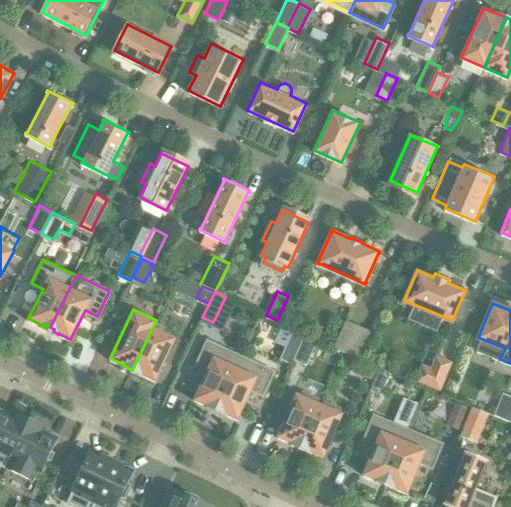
[(346,318),(334,345),(359,356),(371,329),(346,318)]
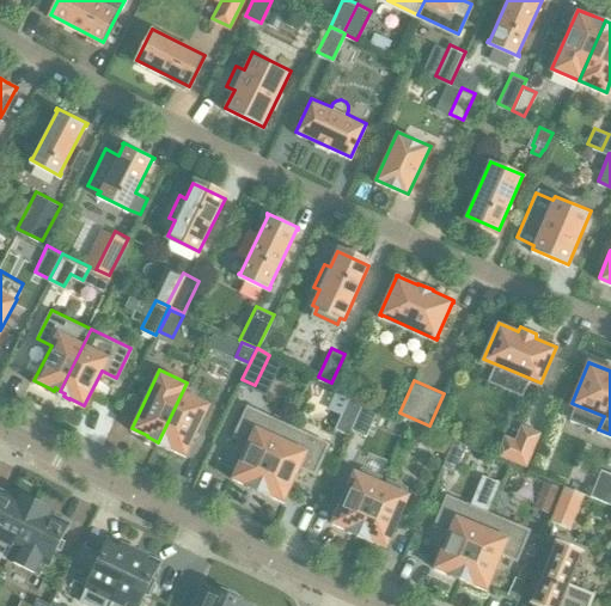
[(187,383),(158,442),(169,447),(170,446),(185,454),(209,403),(183,391),(187,383)]
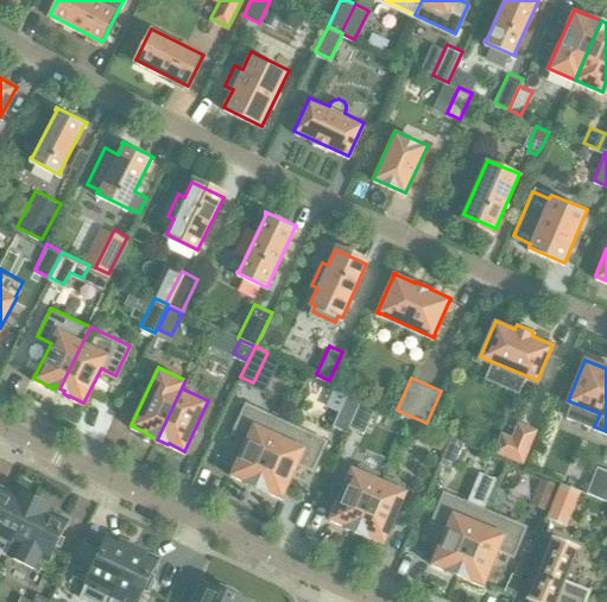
[(348,388),(333,424),(347,430),(362,395),(348,388)]
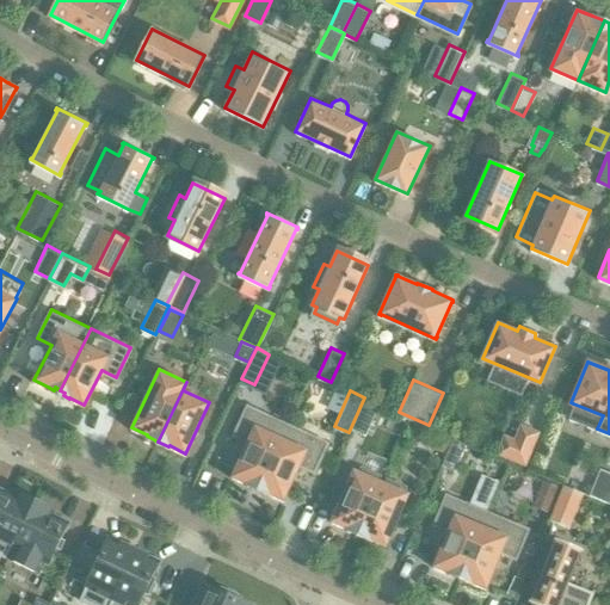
[(364,397),(351,426),(365,432),(379,403),(364,397)]
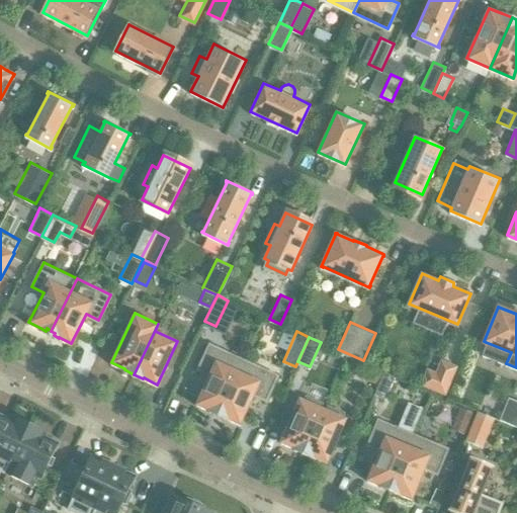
[(214,409),(220,411),(244,357),(209,342),(197,367),(210,373),(196,403),(208,409),(213,412),(214,409)]
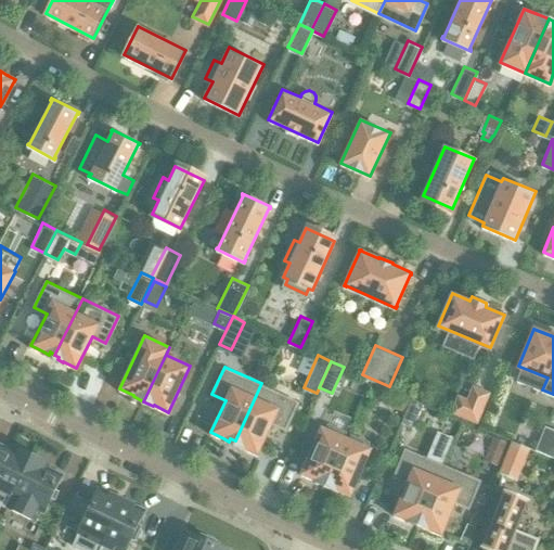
[(261,383),(235,440),(240,443),(239,445),(244,448),(244,447),(257,453),(272,422),(285,427),(298,400),(261,383)]
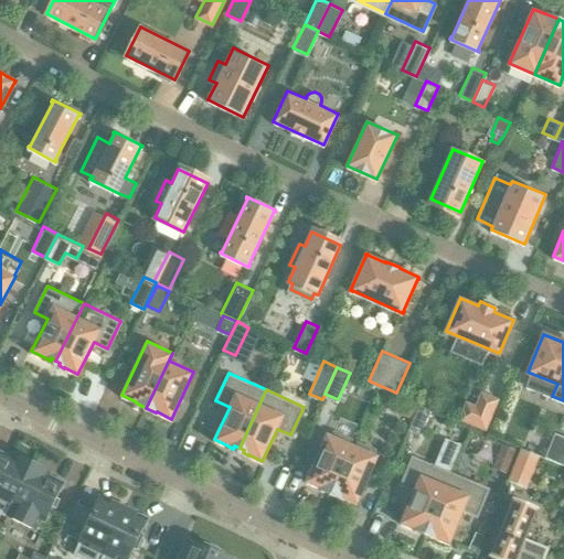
[(497,398),(482,391),(477,405),(467,401),(461,416),(486,426),(497,398)]
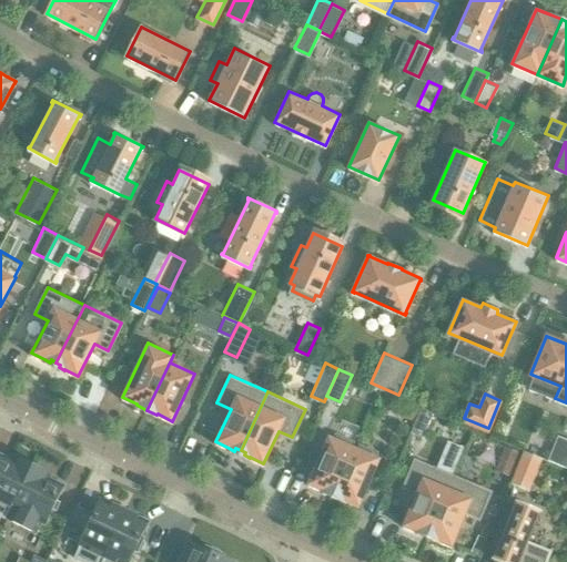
[(419,406),(409,401),(406,410),(408,415),(414,418),(419,406)]
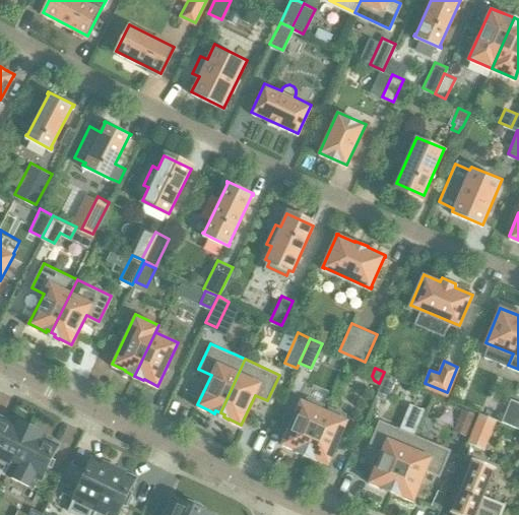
[(376,394),(387,398),(397,377),(386,372),(376,394)]
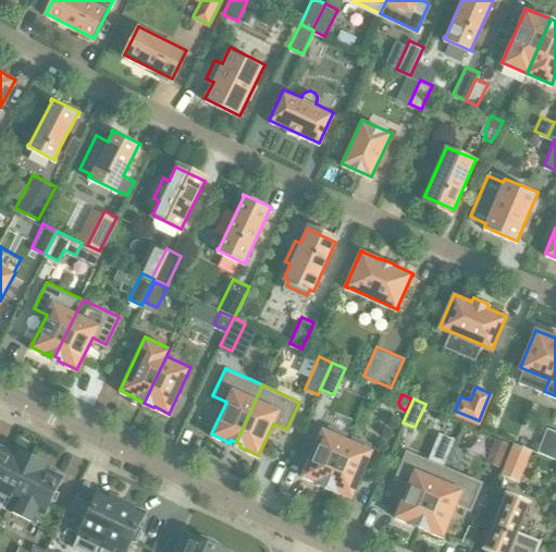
[(316,481),(326,486),(347,439),(344,437),(346,432),(346,431),(330,425),(328,429),(322,428),(301,475),(317,480),(316,481)]
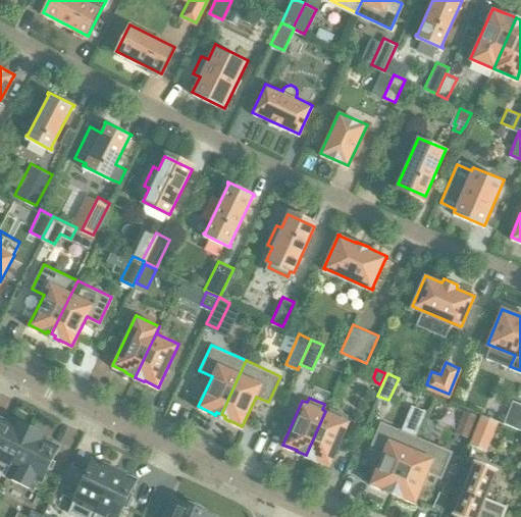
[(520,402),(512,399),(504,421),(520,428),(520,402)]
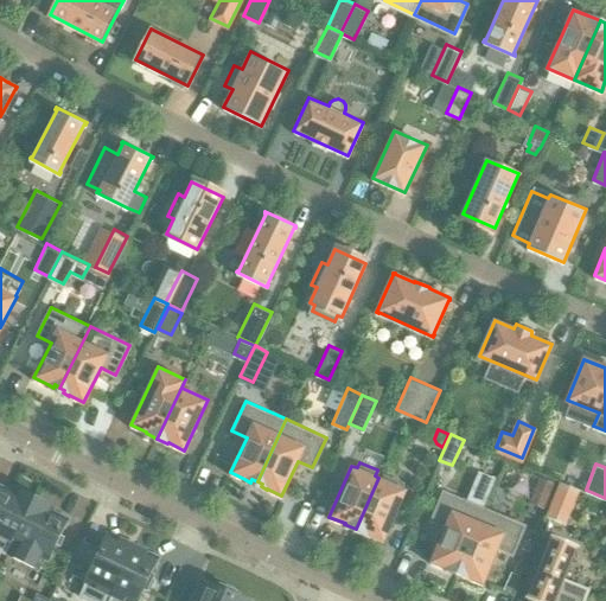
[(444,490),(432,519),(446,525),(431,561),(446,567),(445,568),(451,570),(453,567),(458,569),(485,506),(483,505),(496,475),(480,470),(467,499),(444,490)]
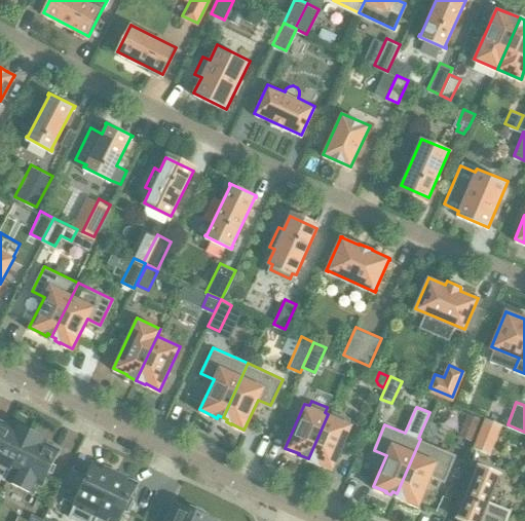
[(328,414),(308,458),(317,462),(319,462),(332,468),(351,423),(346,422),(348,417),(333,410),(331,415),(328,414)]
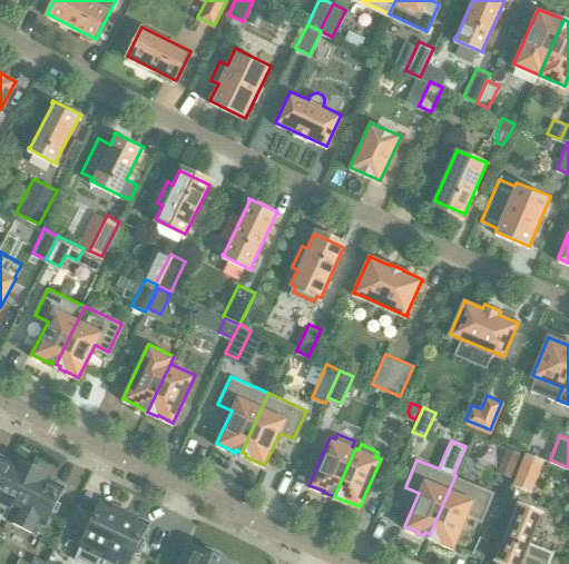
[(520,452),(507,447),(499,467),(511,473),(520,452)]
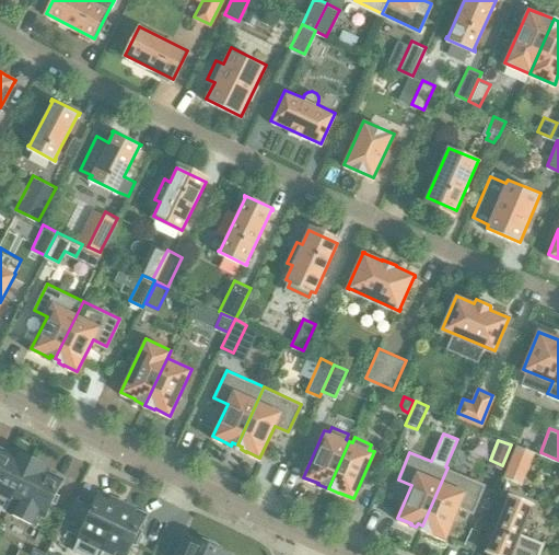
[(534,450),(516,443),(505,471),(523,478),(534,450)]
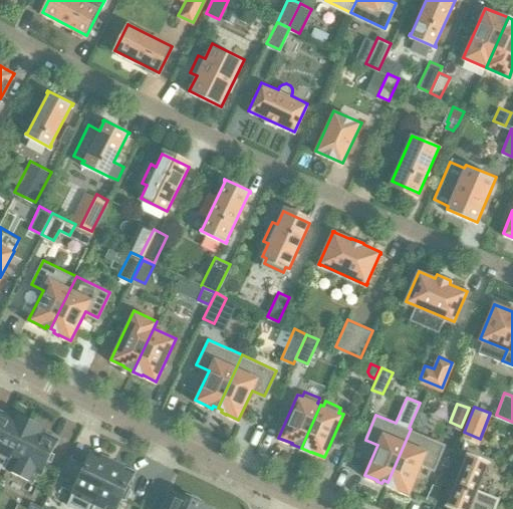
[(9,457),(11,458),(30,420),(14,412),(12,415),(0,408),(0,464),(4,466),(9,457)]
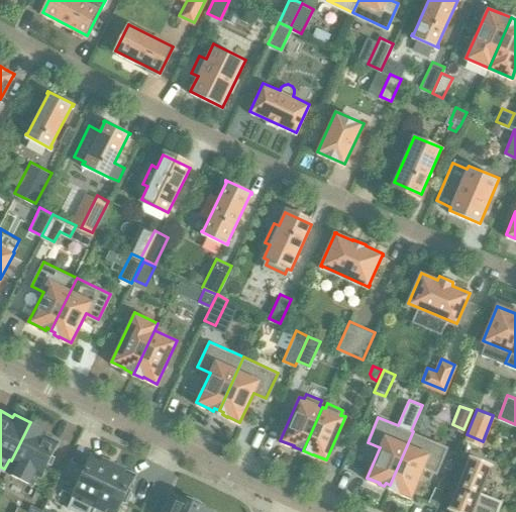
[(30,422),(11,461),(14,462),(9,472),(32,483),(37,474),(41,475),(59,439),(44,433),(46,430),(30,422)]
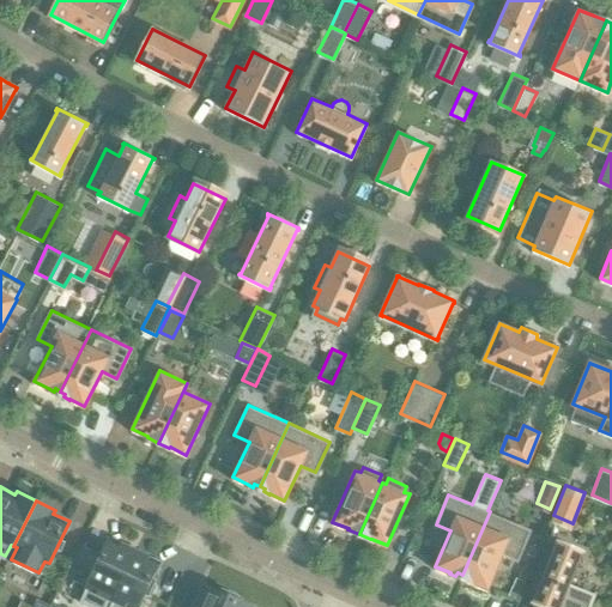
[(490,511),(462,575),(467,577),(466,581),(472,583),(473,582),(488,588),(502,553),(517,559),(529,528),(490,511)]
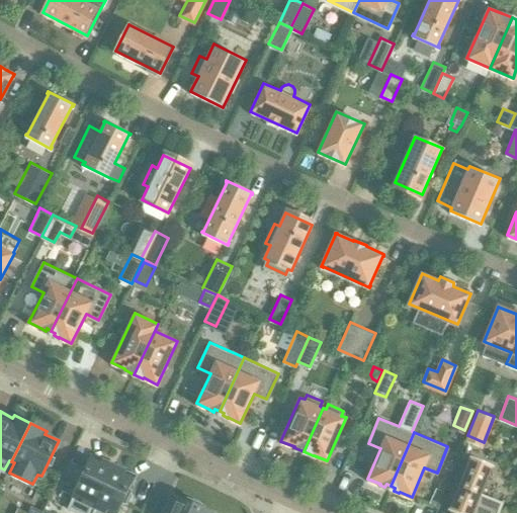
[(87,512),(91,505),(94,506),(114,462),(100,455),(100,456),(92,453),(85,468),(83,467),(77,480),(79,481),(72,496),(74,497),(69,507),(82,512),(87,512)]
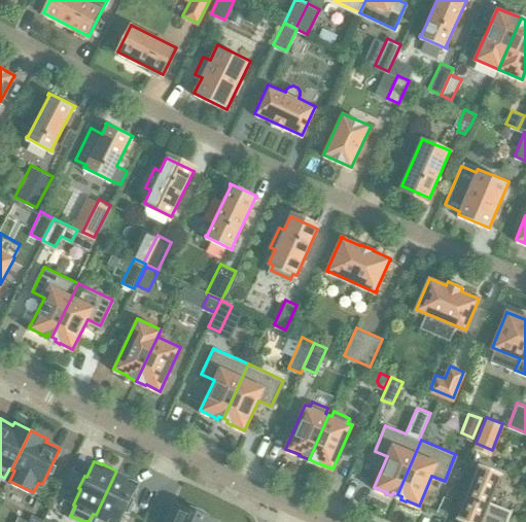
[(500,474),(480,465),(458,518),(468,521),(504,521),(510,511),(489,501),(500,474)]
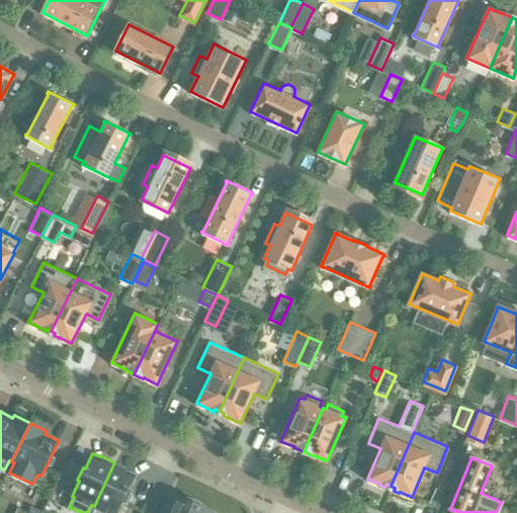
[(114,462),(94,506),(96,507),(92,512),(116,512),(122,501),(125,502),(131,490),(128,489),(136,474),(127,469),(127,468),(114,462)]
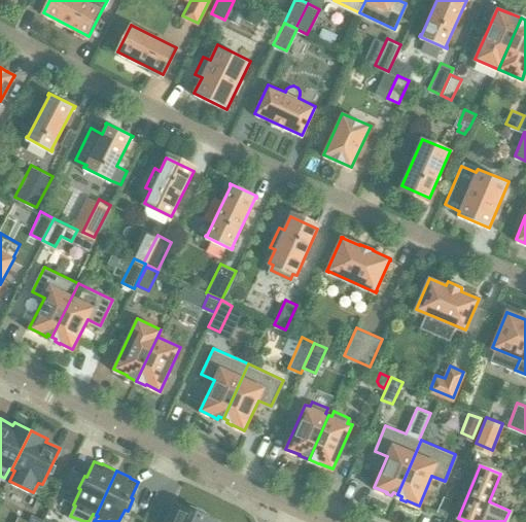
[(191,507),(190,509),(175,501),(165,521),(218,521),(203,515),(204,512),(191,507)]
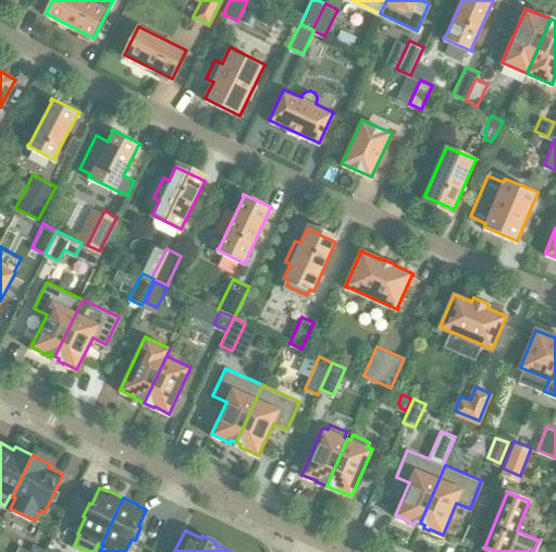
[(466,531),(462,539),(470,542),(474,535),(466,531)]
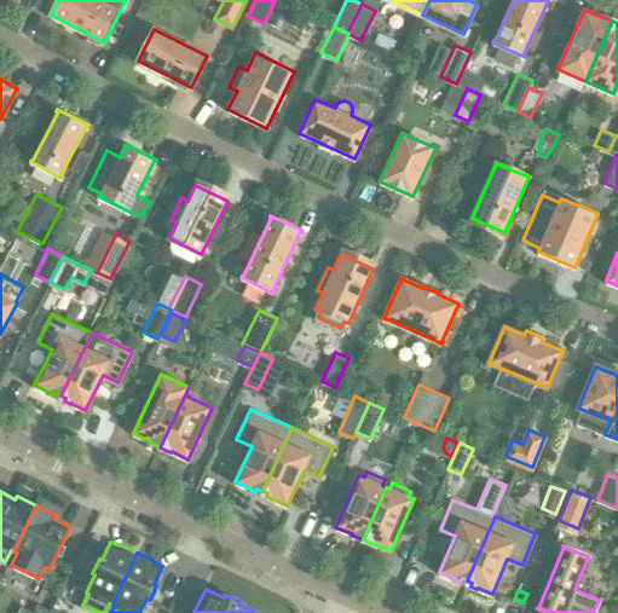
[(32,612),(48,612),(52,608),(38,602),(32,612)]
